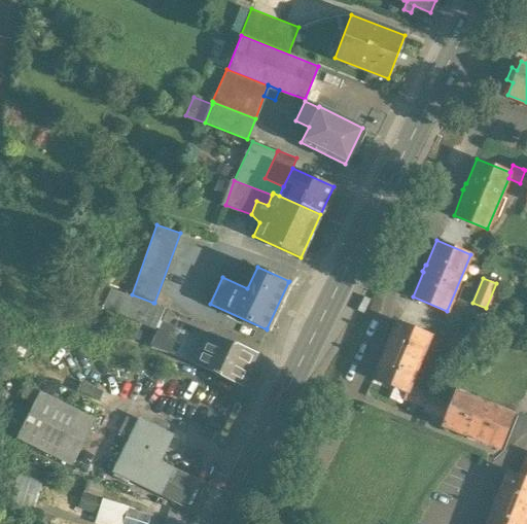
[(88,280),(78,300),(89,304),(90,303),(98,284),(88,280)]
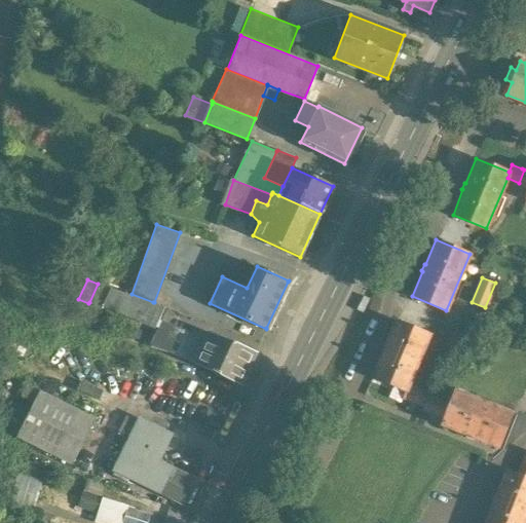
[(110,287),(99,283),(98,284),(89,302),(102,308),(104,304),(103,304),(110,287)]
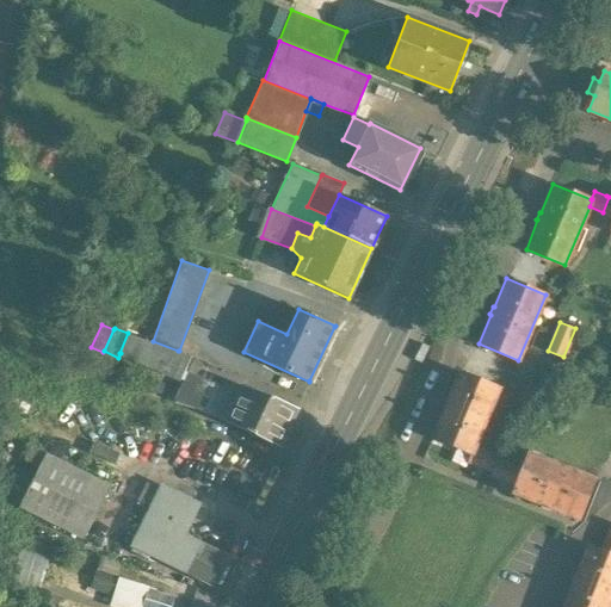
[(153,341),(128,333),(119,353),(121,353),(180,378),(191,355),(179,351),(178,351),(153,341)]
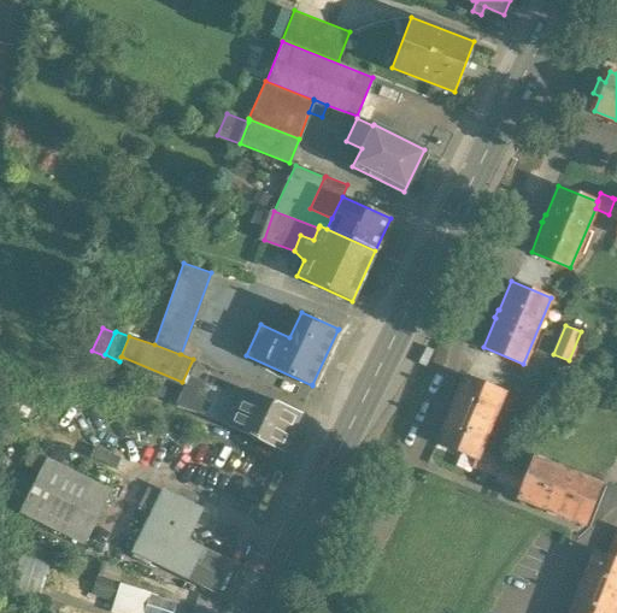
[(569,360),(553,354),(547,369),(570,377),(576,364),(569,360)]
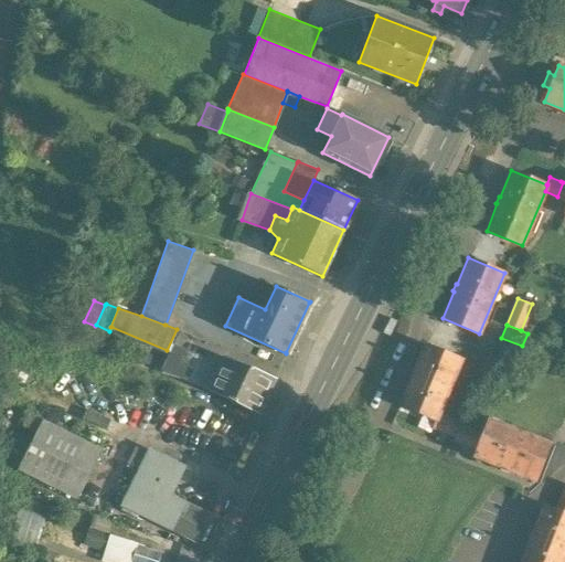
[(221,367),(174,345),(161,372),(195,383),(210,390),(221,367)]
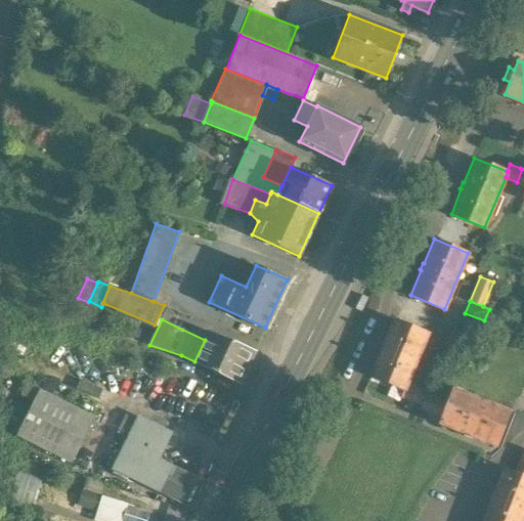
[(428,333),(394,319),(384,344),(383,343),(380,350),(381,350),(370,376),(403,389),(404,389),(407,383),(428,333)]
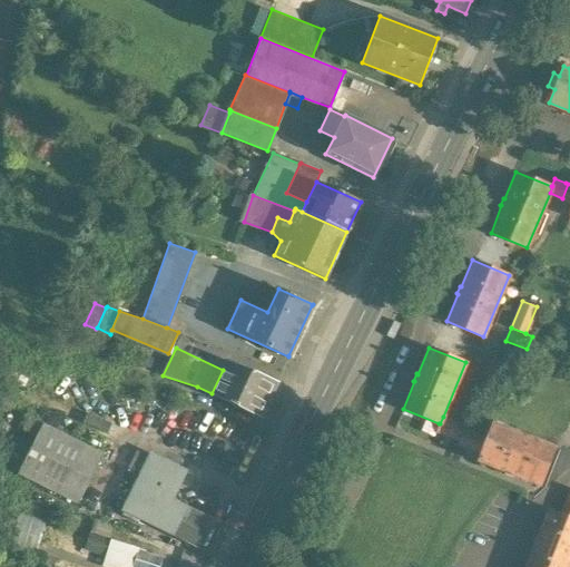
[(276,380),(227,360),(223,370),(212,393),(259,417),(276,380)]
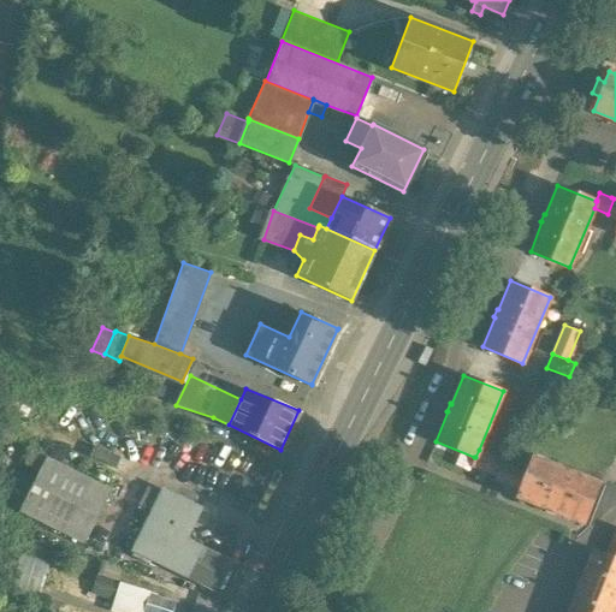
[(615,398),(608,392),(598,398),(602,405),(615,398)]
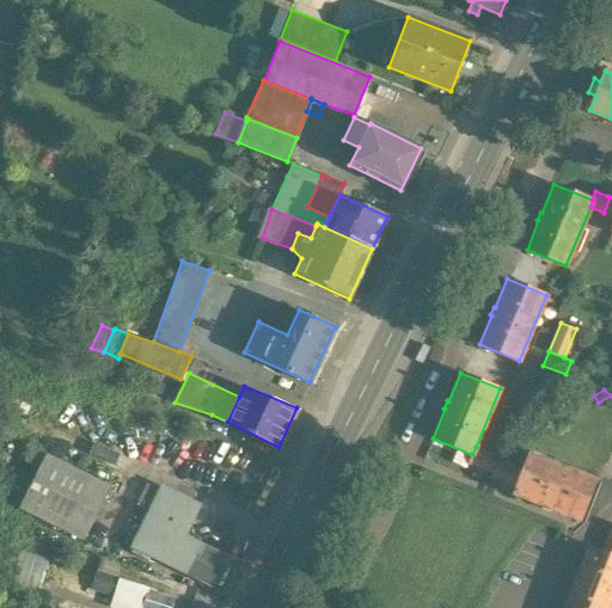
[(46,453),(30,446),(24,459),(38,467),(46,453)]
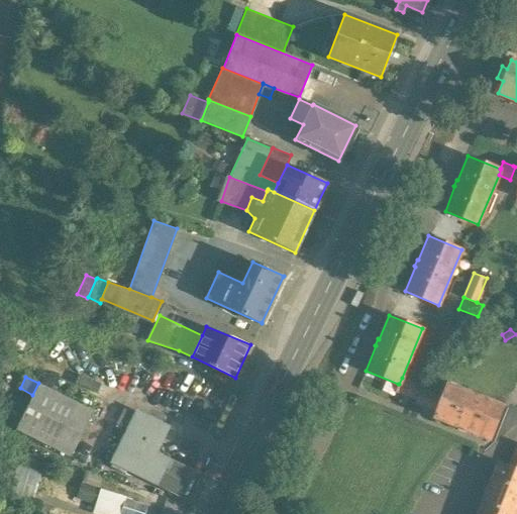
[(423,386),(402,378),(399,384),(398,384),(395,390),(416,399),(421,389),(423,386)]
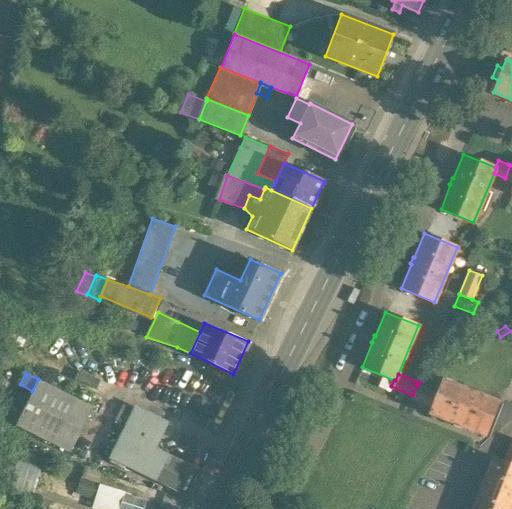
[(92,406),(38,379),(32,391),(20,416),(16,424),(70,451),(92,406)]
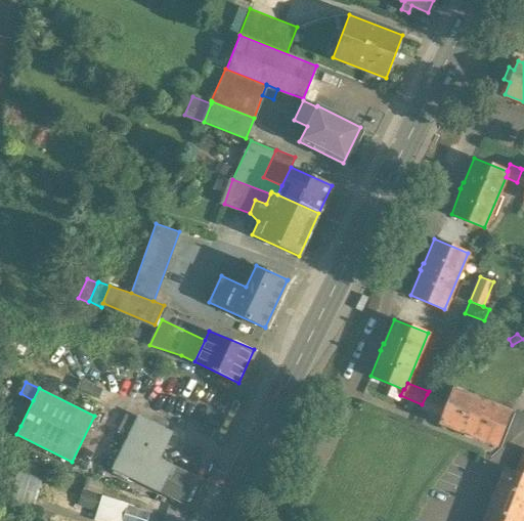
[(510,411),(452,389),(447,402),(442,416),(439,423),(465,433),(465,434),(471,436),(471,435),(496,445),(510,411)]
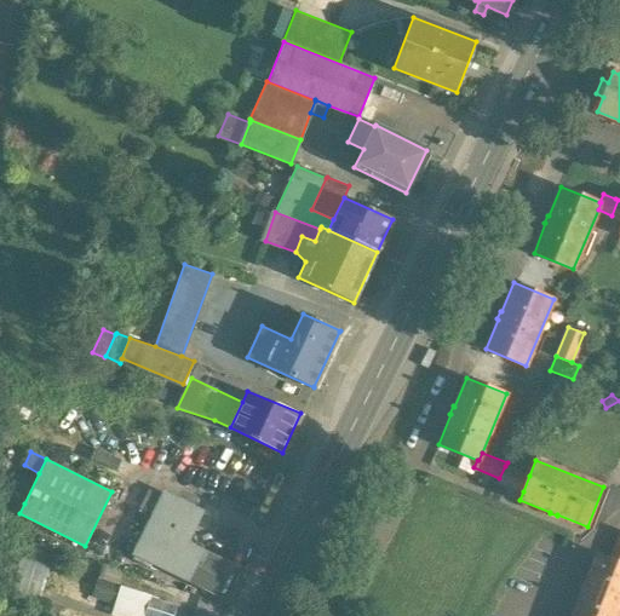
[(505,466),(499,478),(498,482),(523,491),(529,476),(505,466)]
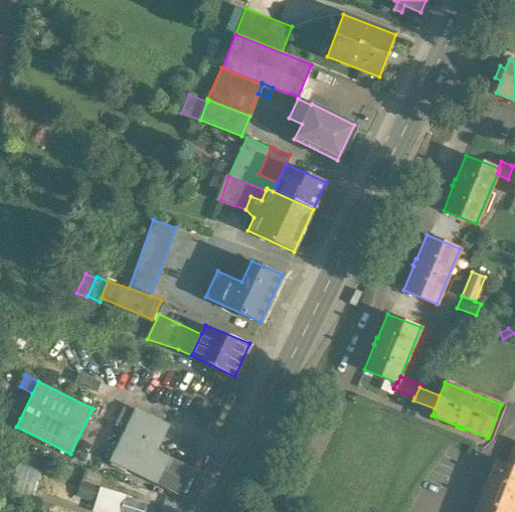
[(135,411),(124,405),(115,423),(127,430),(135,411)]
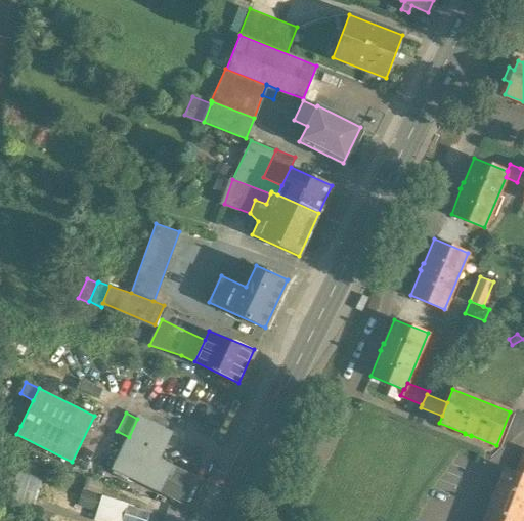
[(129,437),(112,472),(121,476),(123,471),(144,482),(154,486),(165,464),(156,460),(169,432),(138,418),(137,419),(129,437)]
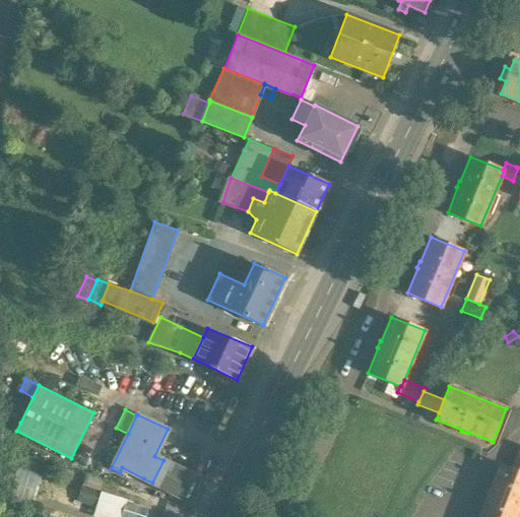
[(519,446),(511,468),(519,471),(519,446)]
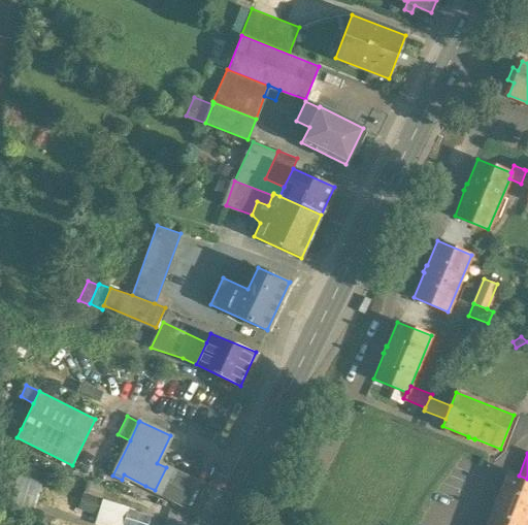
[(196,480),(167,465),(166,467),(155,490),(154,492),(183,506),(187,504),(197,484),(196,480)]
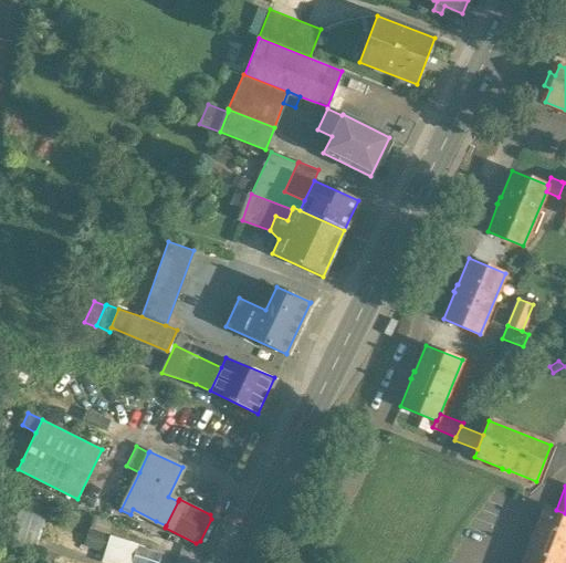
[(44,515),(0,502),(0,540),(34,551),(44,515)]
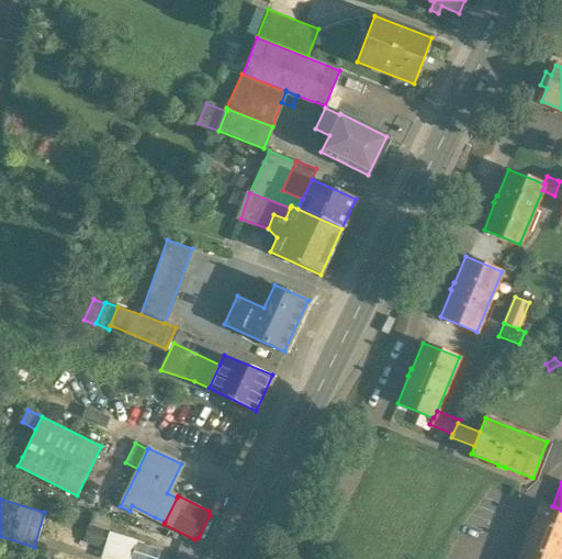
[(528,536),(518,558),(560,558),(561,555),(561,510),(552,506),(541,502),(530,529),(529,528),(527,535),(528,536)]
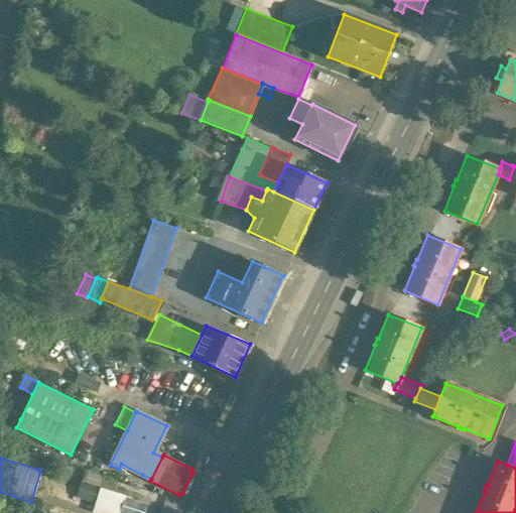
[(75,481),(70,499),(113,512),(121,512),(122,512),(128,495),(130,489),(106,482),(103,489),(75,481)]
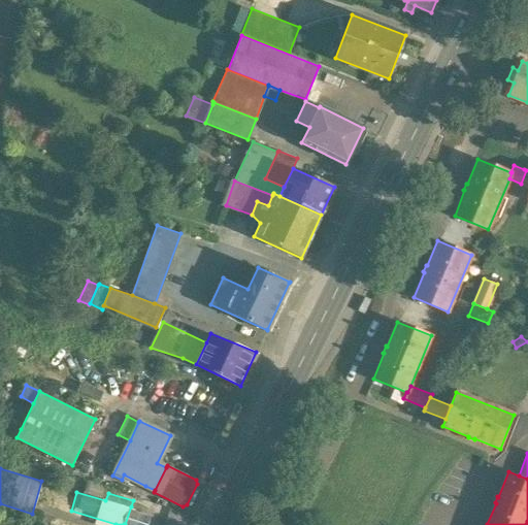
[(149,524),(153,513),(131,506),(125,524),(149,524)]
